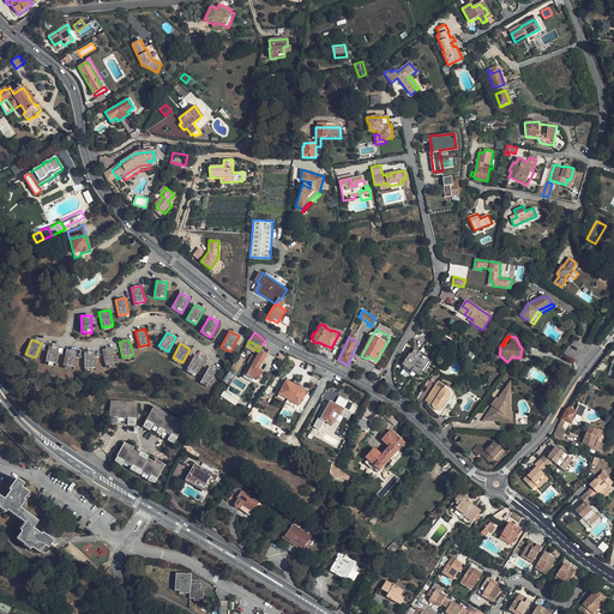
[(59,348),(48,347),(46,362),(56,363),(59,348)]
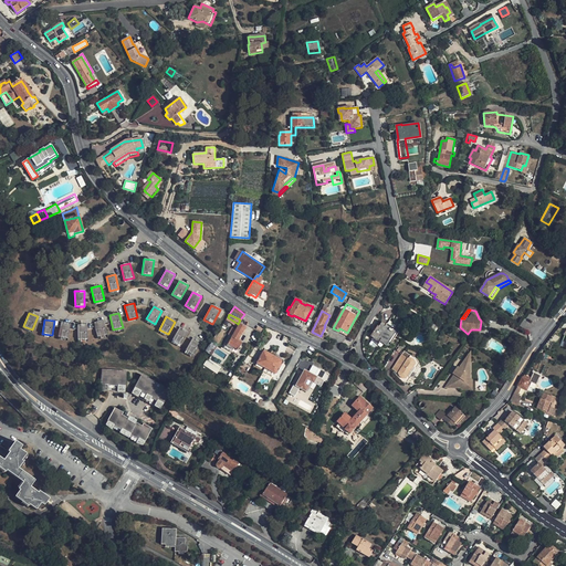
[(104,320),(94,323),(97,337),(107,334),(104,320)]
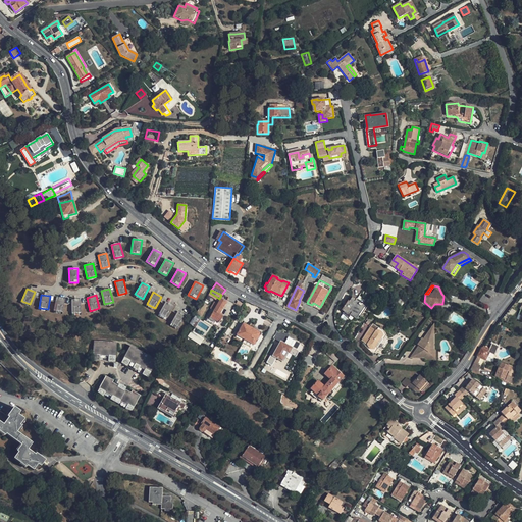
[(65,299),(56,297),(54,311),(62,312),(65,299)]
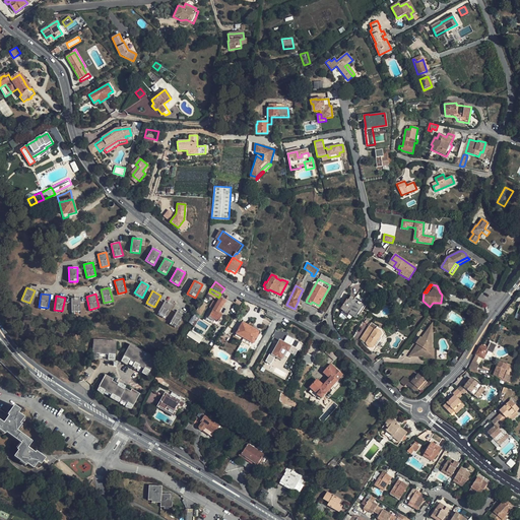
[(354,299),(351,296),(348,301),(347,300),(340,310),(348,315),(349,314),(350,312),(355,316),(363,306),(360,305),(362,302),(355,298),(354,299)]
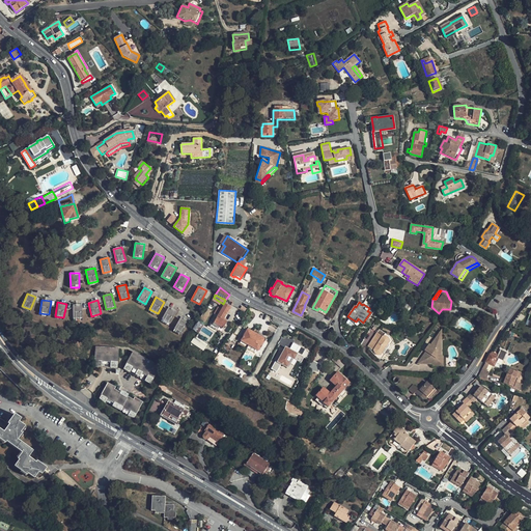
[(82,304),(73,305),(74,318),(82,318),(82,304)]
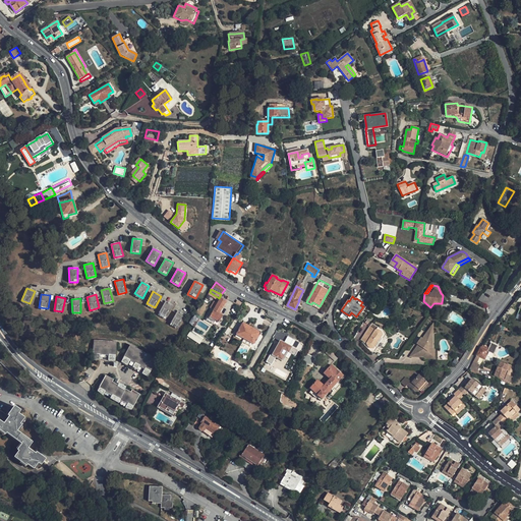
[(219,298),(211,313),(208,317),(209,317),(214,321),(219,324),(222,316),(218,314),(225,301),(219,298)]
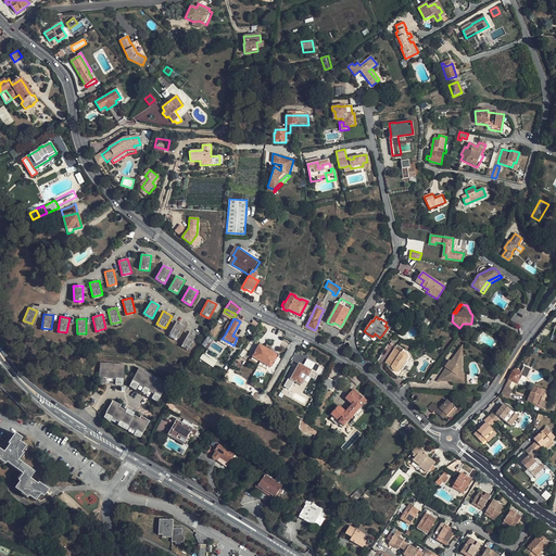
[(185,326),(177,321),(169,333),(178,339),(185,326)]
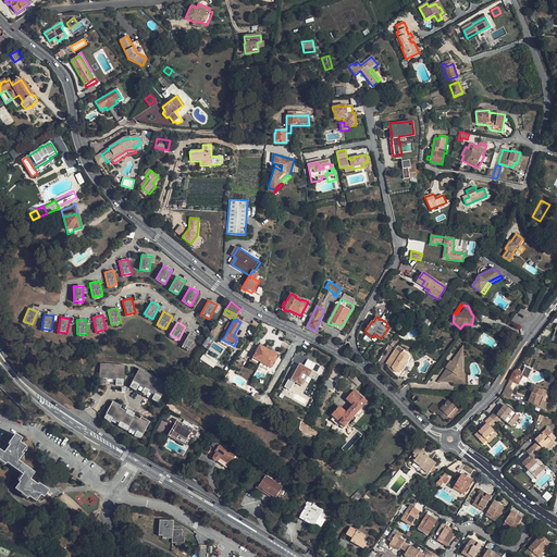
[(388,327),(381,338),(383,339),(391,330),(388,327)]
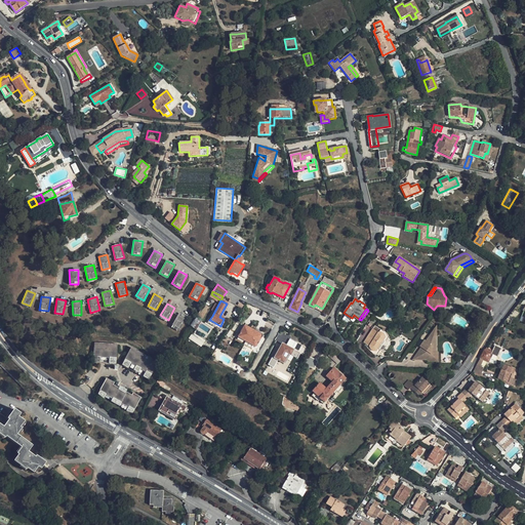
[(187,318),(178,313),(172,325),(180,329),(187,318)]
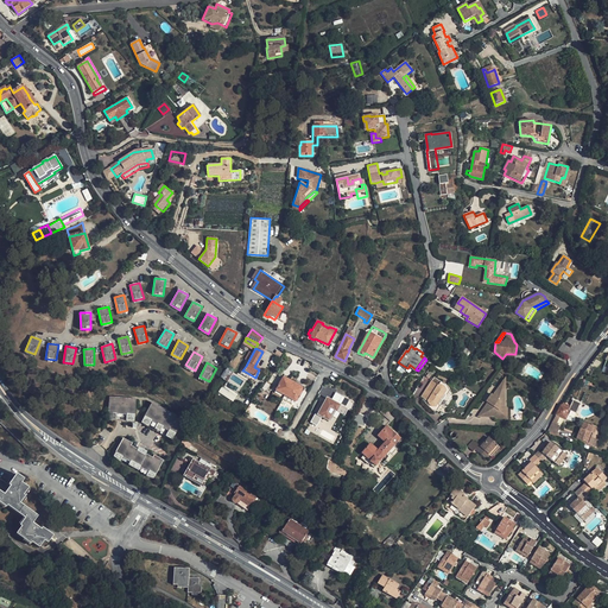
[(227,380),(232,372),(227,368),(221,377),(227,380)]
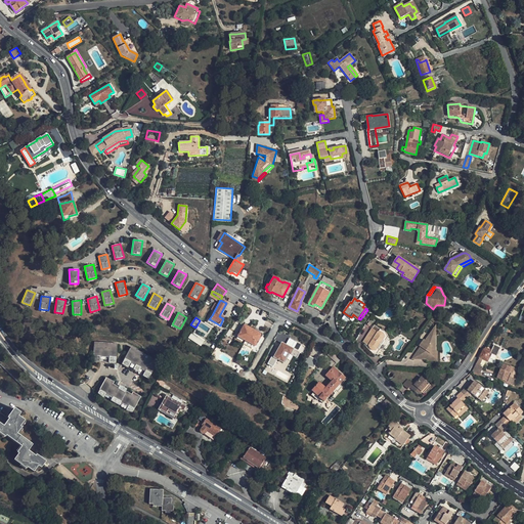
[(380,350),(378,346),(381,340),(385,341),(386,341),(388,337),(386,334),(374,325),(372,329),(374,330),(372,333),(375,335),(369,343),(366,341),(364,343),(365,344),(364,345),(373,353),(377,354),(380,350)]
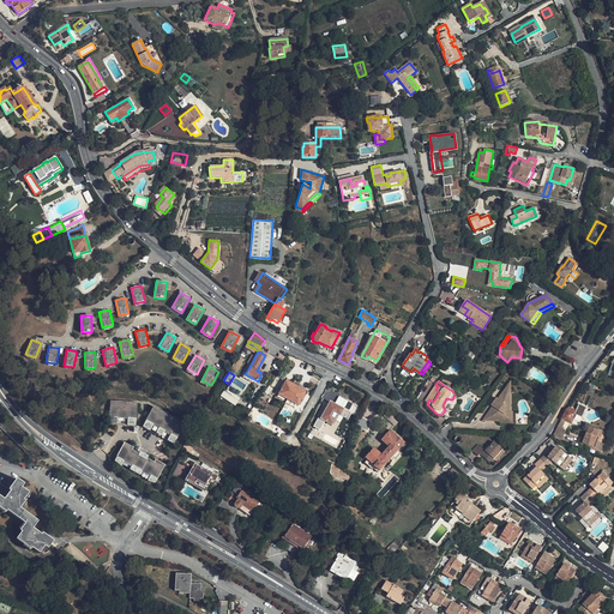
[(284,383),(278,395),(298,405),(302,393),(284,383)]
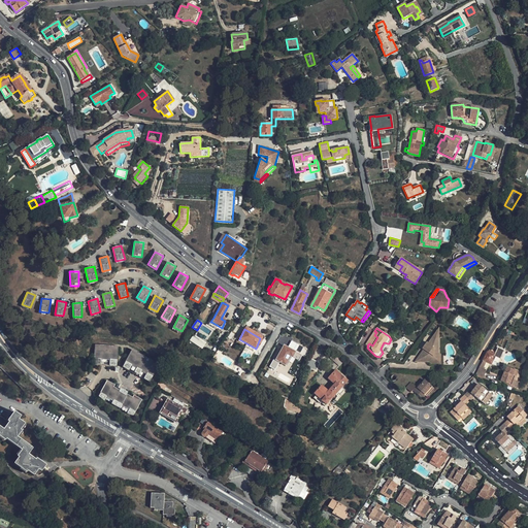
[(374,335),(373,334),(367,342),(369,343),(372,345),(377,337),(374,335)]
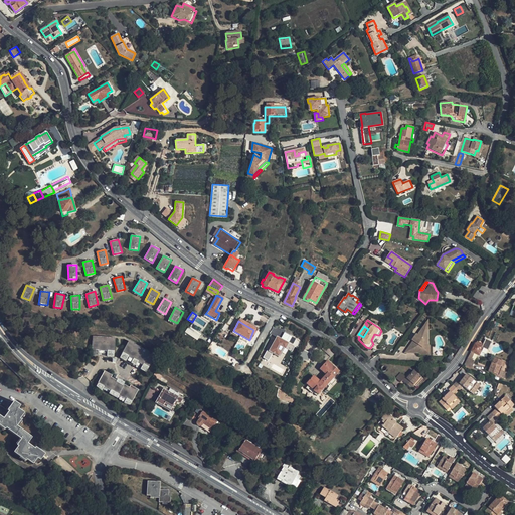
[(198,339),(201,333),(188,327),(185,333),(198,339)]
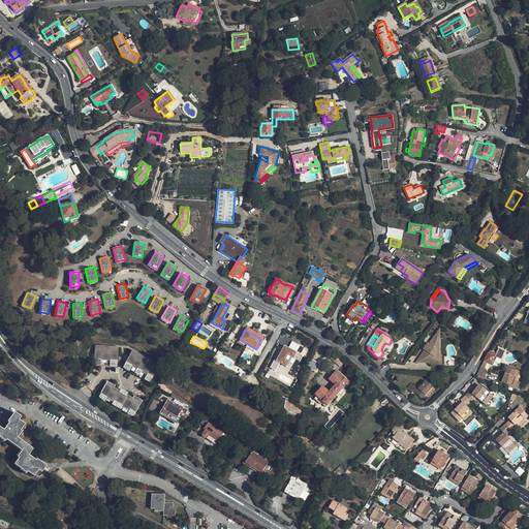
[(428,343),(423,349),(424,350),(425,350),(426,351),(428,351),(428,353),(425,353),(425,363),(433,363),(433,360),(440,360),(440,355),(439,338),(433,339),(429,344),(428,343)]
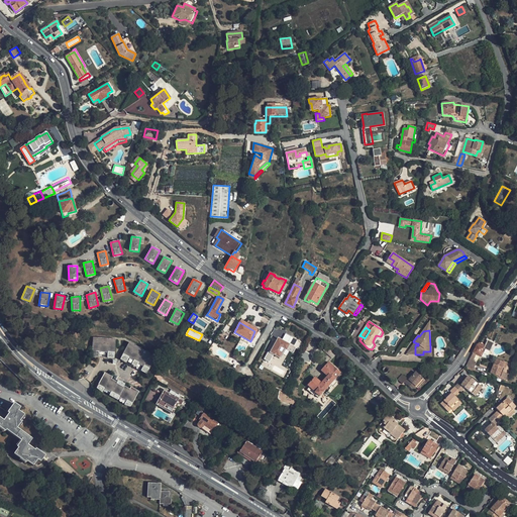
[(115,358),(116,338),(87,336),(85,355),(115,358)]
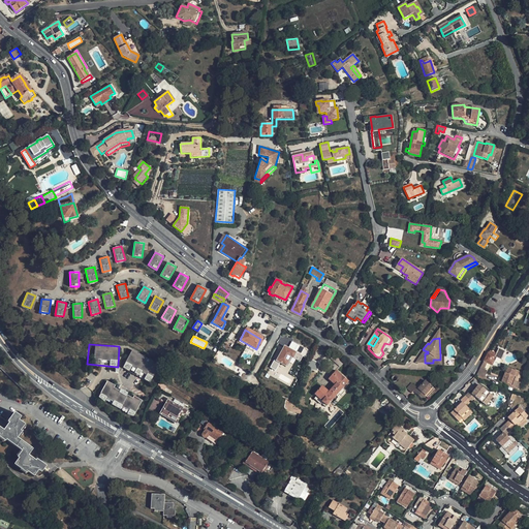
[(275,360),(271,368),(276,370),(280,364),(286,367),(291,358),(300,362),(302,356),(284,346),(276,361),(275,360)]
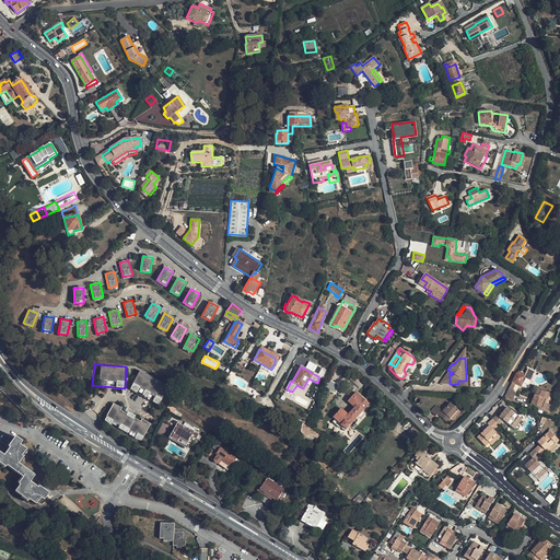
[(531,381),(535,372),(528,369),(526,374),(518,371),(517,374),(512,383),(521,387),(523,383),(524,383),(526,378),(531,381)]
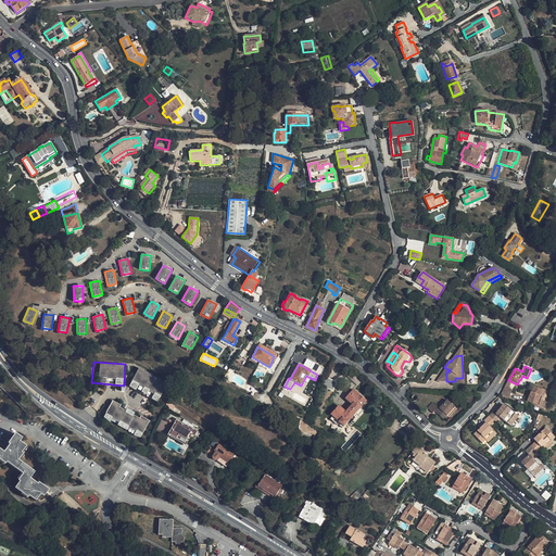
[(167,382),(139,367),(128,387),(159,402),(167,382)]
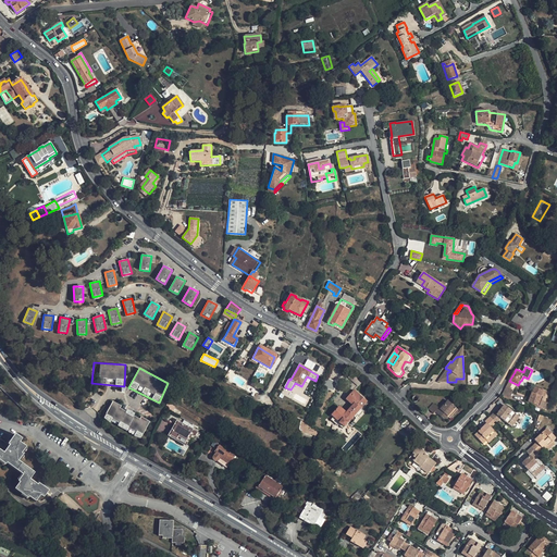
[(447,382),(447,372),(446,369),(437,382),(447,382)]
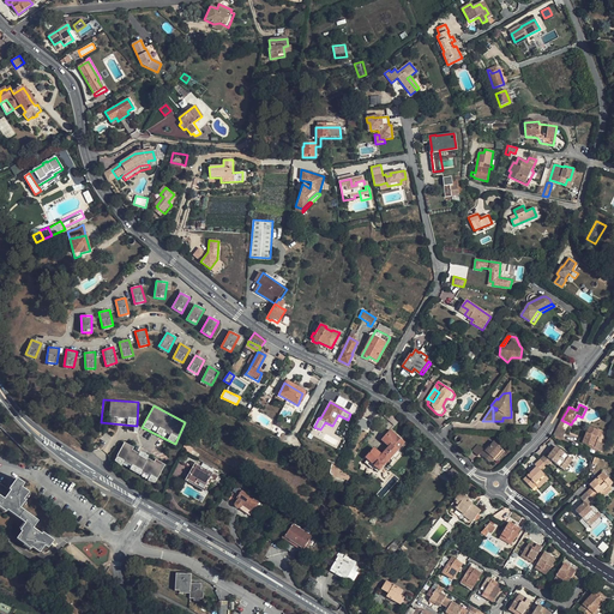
[(503,417),(503,421),(503,423),(512,422),(512,413),(511,413),(511,417),(503,417)]
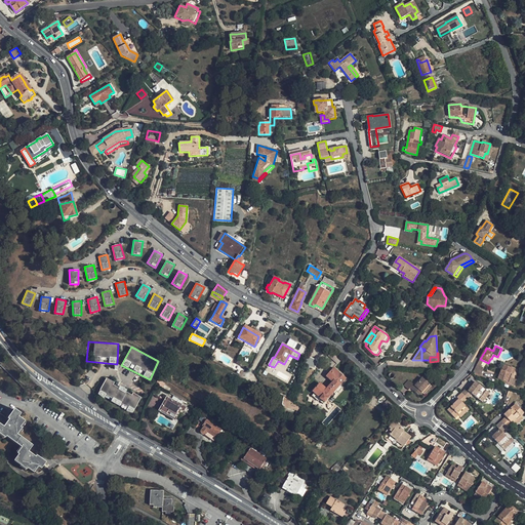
[(306,364),(315,368),(318,361),(309,357),(306,364)]
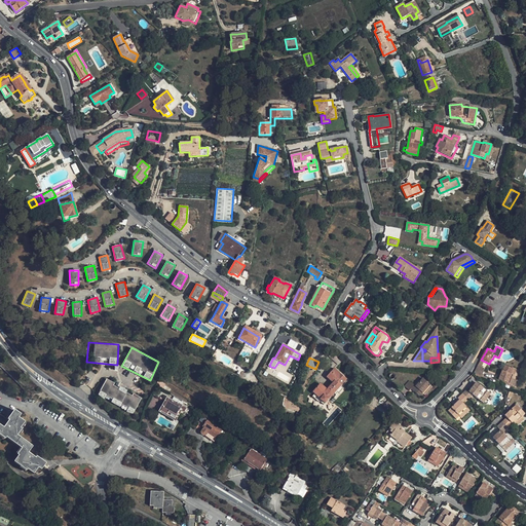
[(504,366),(499,380),(516,386),(518,381),(512,378),(513,375),(512,374),(514,369),(504,366)]
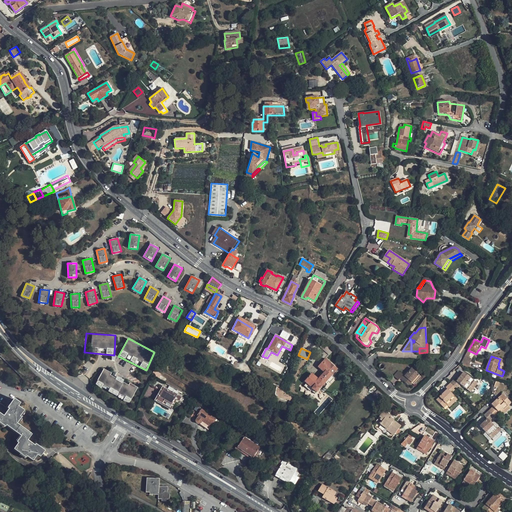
[(331,376),(337,369),(325,358),(318,367),(323,371),(316,378),(312,374),(305,381),(306,383),(313,388),(317,392),(325,383),(331,376)]
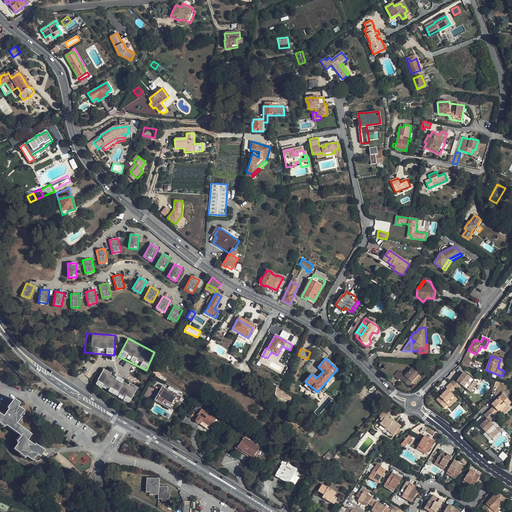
[(470,363),(463,360),(461,364),(468,369),(470,363)]
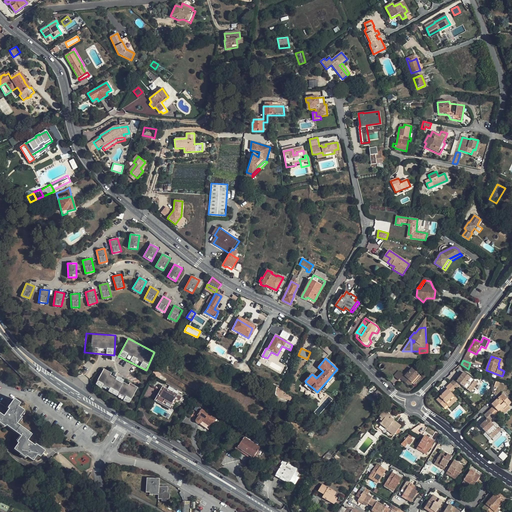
[(61,362),(56,369),(63,374),(69,367),(61,362)]
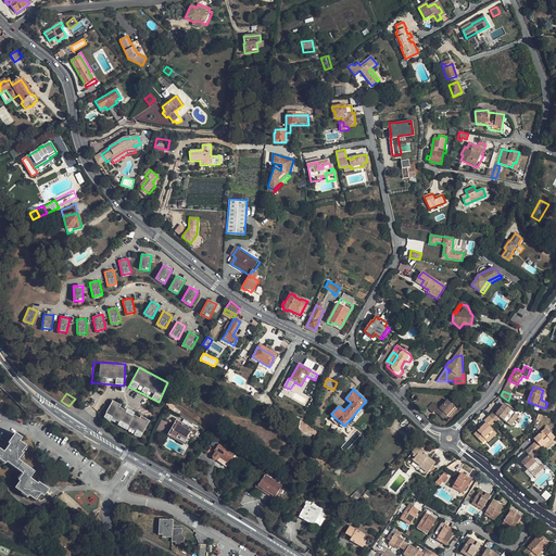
[(134,434),(140,438),(150,420),(141,415),(140,418),(134,415),(136,412),(127,408),(126,411),(121,407),(122,405),(113,400),(103,418),(111,421),(117,426),(127,430),(134,434)]
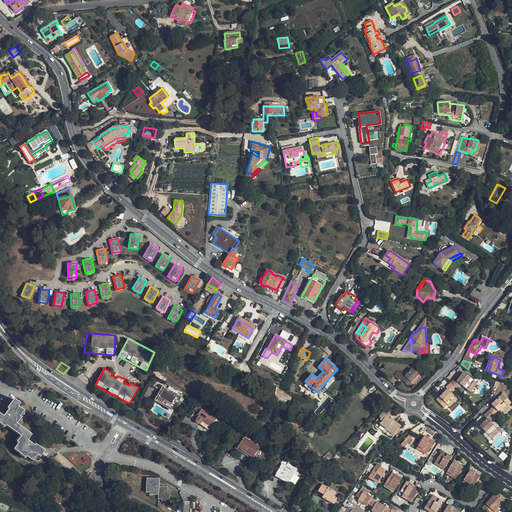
[(421,377),(412,369),(405,376),(402,380),(409,387),(412,384),(414,385),(421,377)]
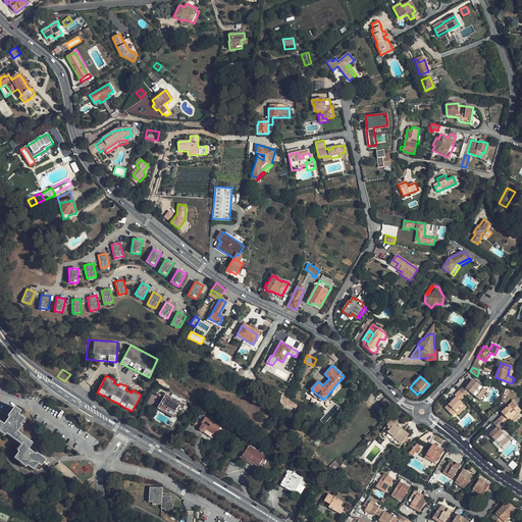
[(402,384),(406,387),(408,385),(411,382),(406,378),(402,382),(400,381),(399,382),(401,384),(402,384)]
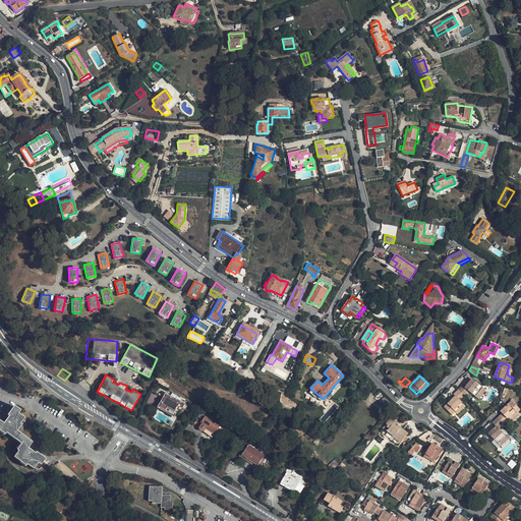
[(482,388),(472,380),(465,388),(463,387),(459,390),(464,396),(468,391),(475,397),(482,388)]
